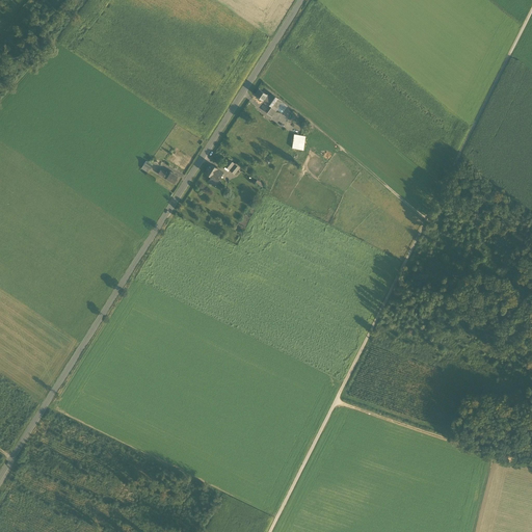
[(255,95),(271,107),(277,99),(272,95),(270,98),(259,89),(255,95)]
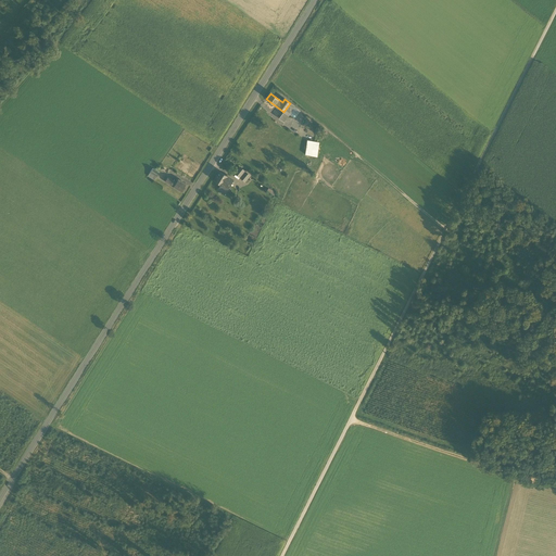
[(278,118),(283,123),(289,115),(295,106),(290,103),(283,112),(278,118)]
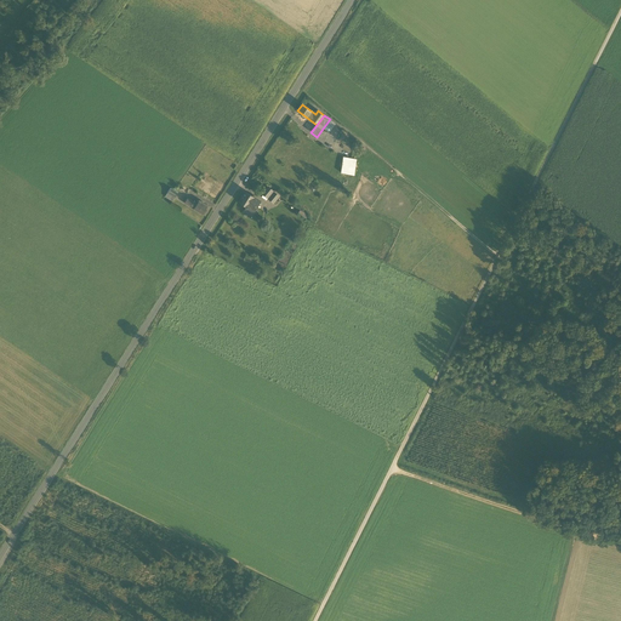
[(335,123),(330,119),(323,129),(329,132),(335,123)]
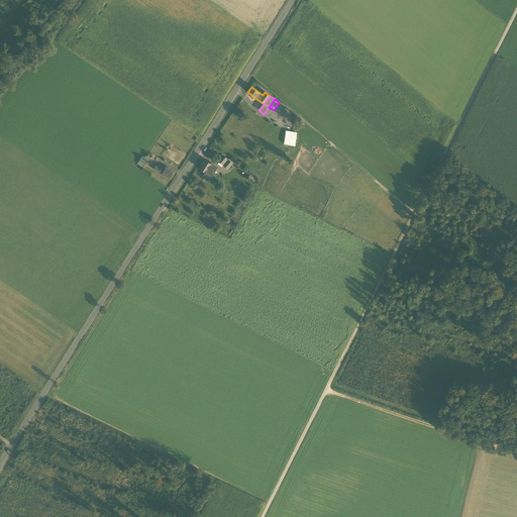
[(284,144),(294,146),(296,132),(286,130),(284,144)]
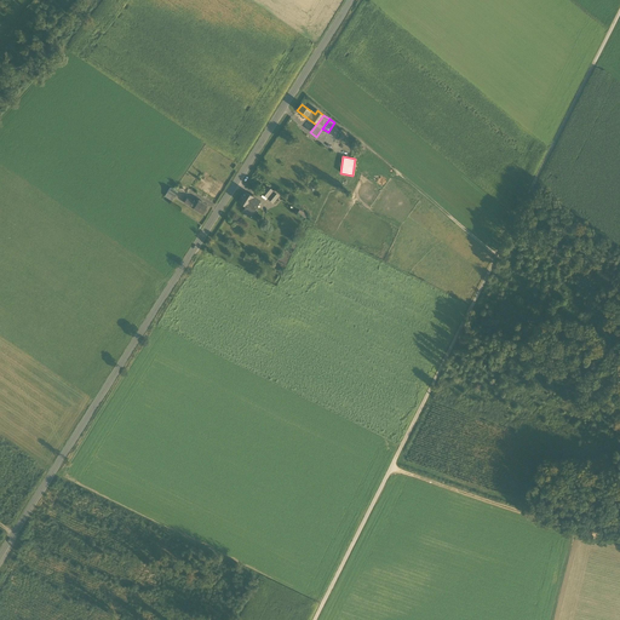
[(262,194),(273,202),(279,196),(268,187),(262,194)]
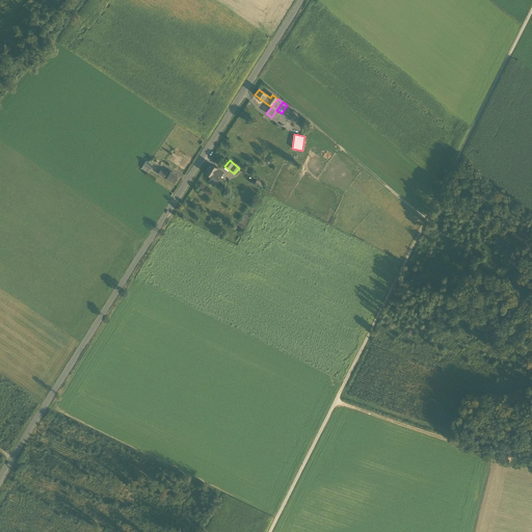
[(205,173),(211,177),(212,178),(217,169),(210,164),(205,173)]
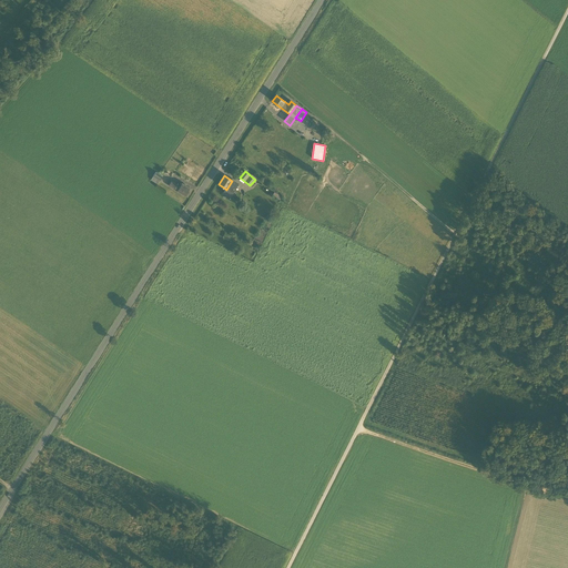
[(237,184),(232,181),(226,190),(225,189),(224,192),(230,196),(234,189),(233,189),(234,186),(235,188),(237,184)]
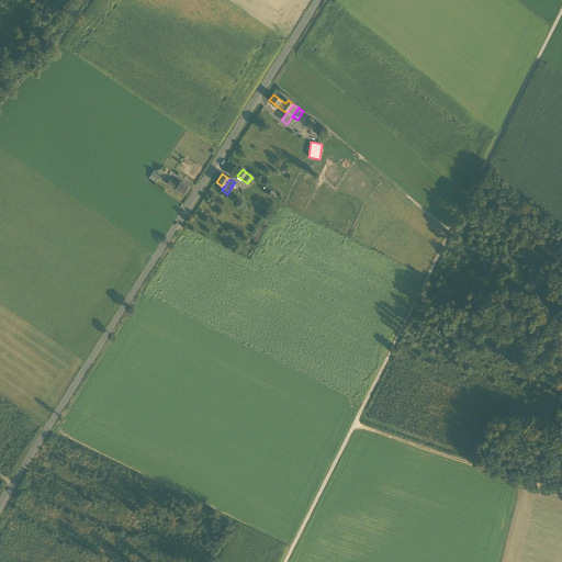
[(167,183),(176,189),(178,184),(169,180),(167,183)]
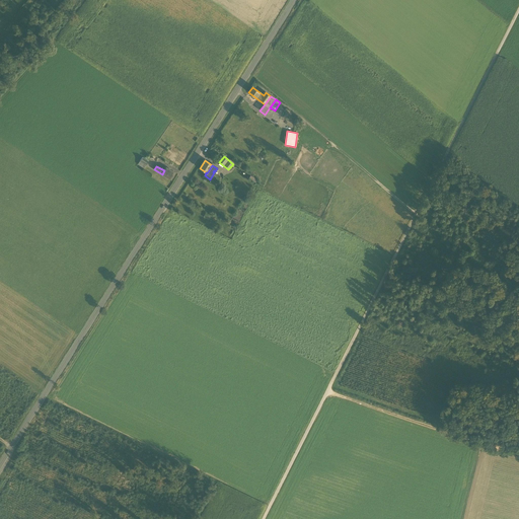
[(166,167),(164,170),(162,174),(161,175),(169,179),(173,172),(166,167)]
